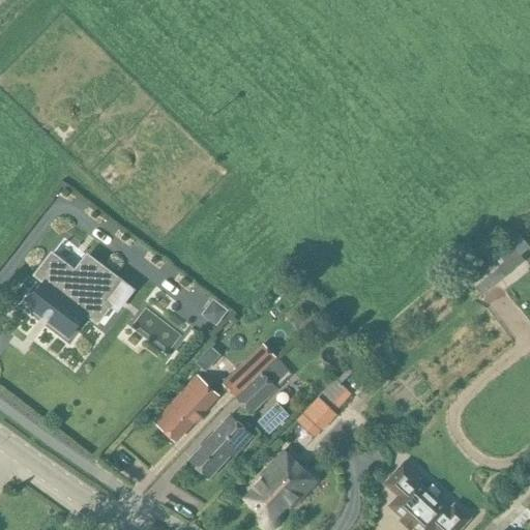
[(511,242),(468,278),(482,296),(507,276),(526,261),(511,242)]
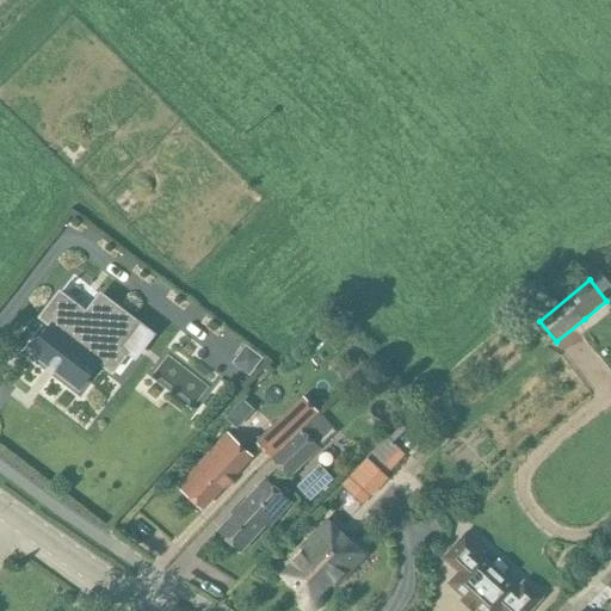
[(86,310),(62,292),(42,318),(53,325),(31,352),(49,366),(51,364),(57,369),(56,371),(79,389),(100,362),(112,371),(146,327),(100,292),(86,310)]
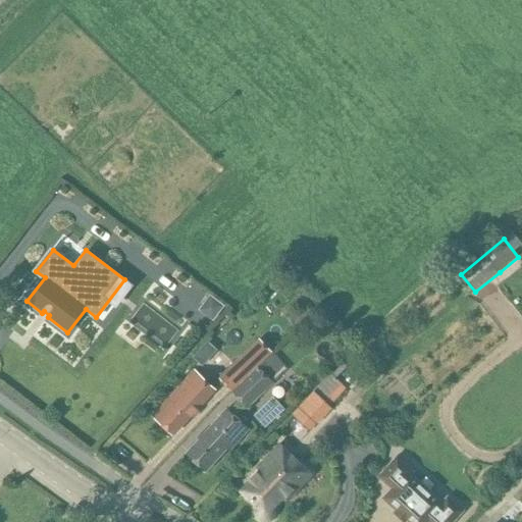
[(203,307),(215,317),(223,307),(210,297),(203,307)]
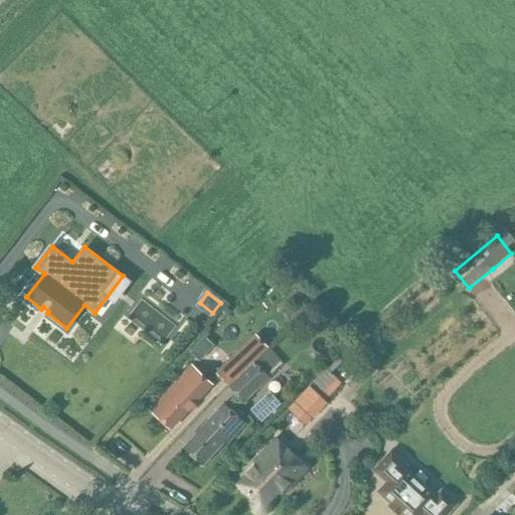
[(233,321),(241,329),(251,320),(243,311),(233,321)]
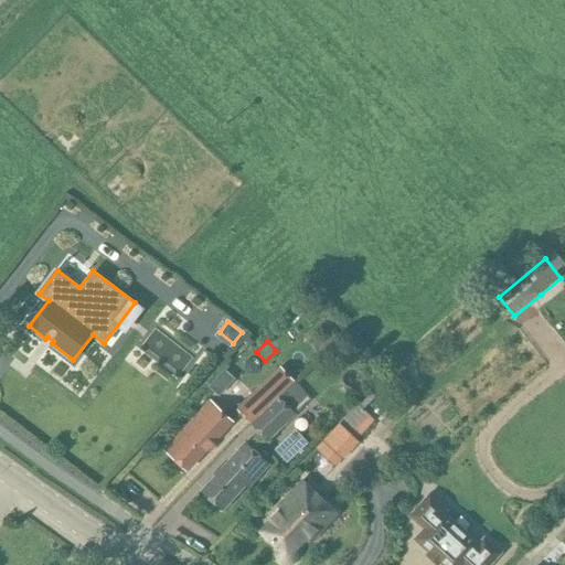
[(232,374),(227,379),(233,385),(237,381),(242,385),(254,374),(243,362),(231,373),(232,374)]
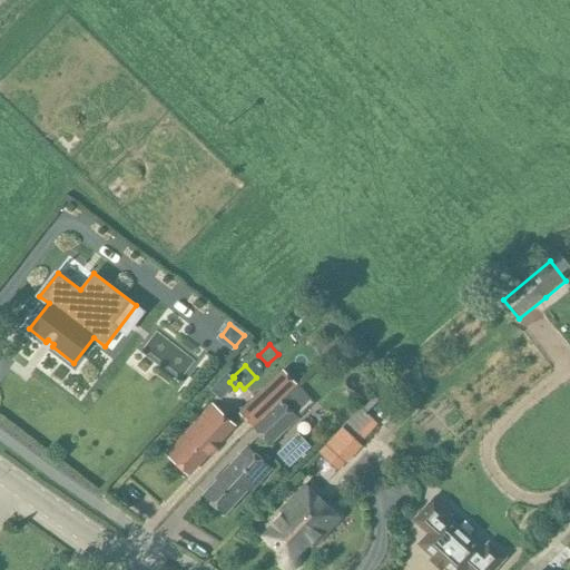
[(236,415),(252,430),(297,386),(281,367),(256,391),(258,393),(236,415)]
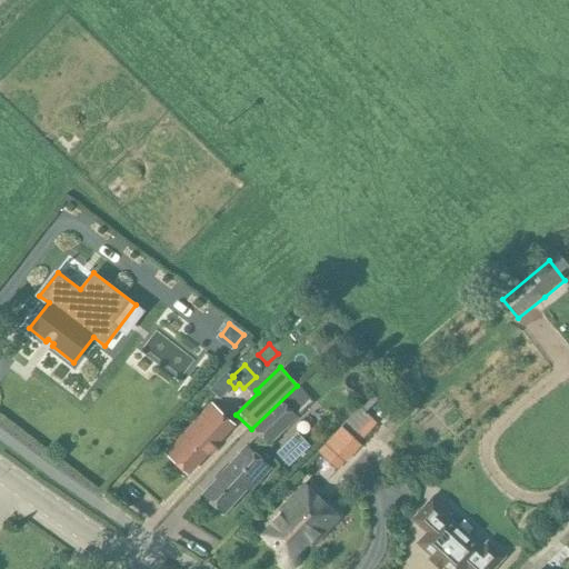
[(297,386),(251,429),(268,445),(293,418),(296,420),(315,402),(297,386)]
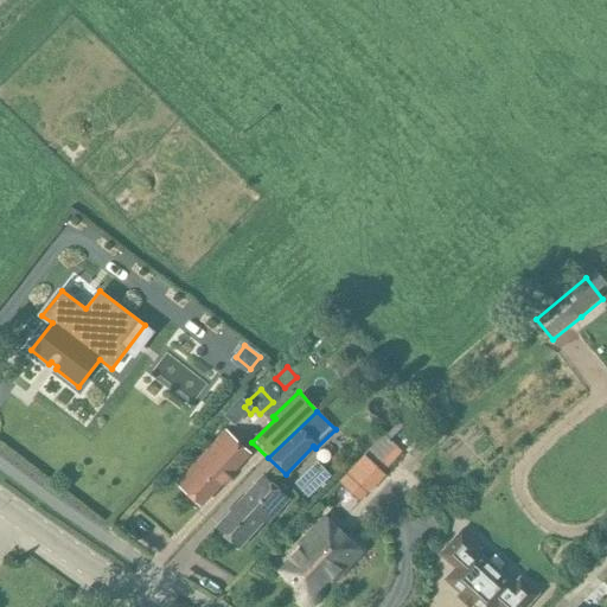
[(362,504),(388,475),(385,474),(404,453),(391,441),(406,428),(400,422),(339,483),(362,504)]
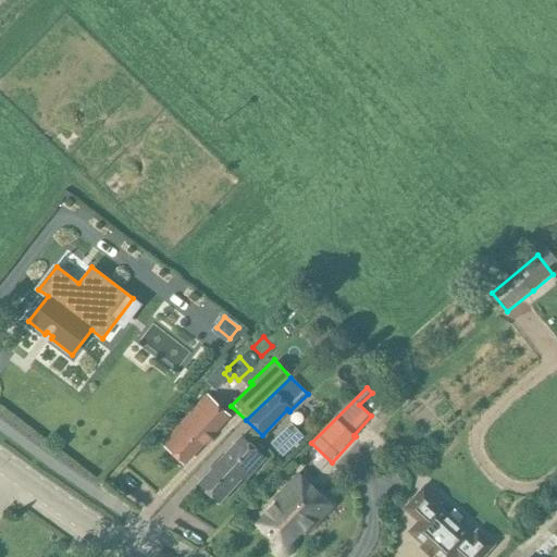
[(206,398),(178,429),(163,445),(185,465),(227,418),(206,398)]
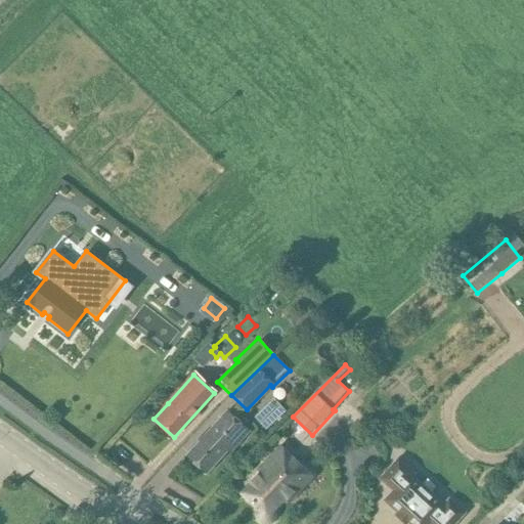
[(277,397),(257,417),(266,426),(287,407),(277,397)]
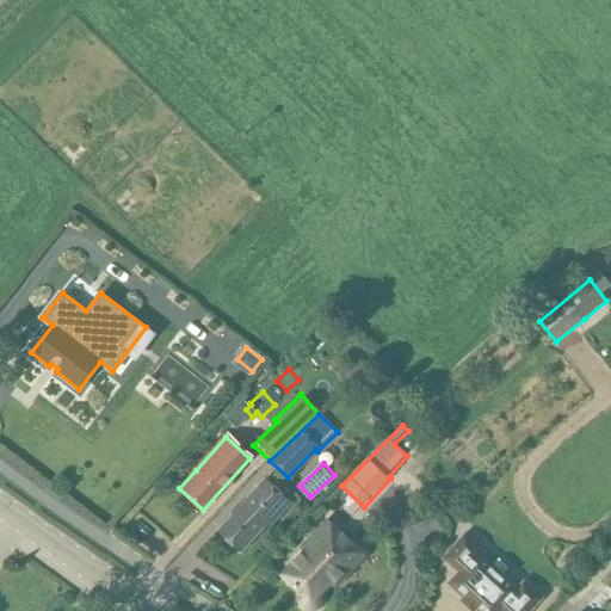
[(269,528),(290,505),(265,482),(220,531),(241,551),(265,525),(269,528)]
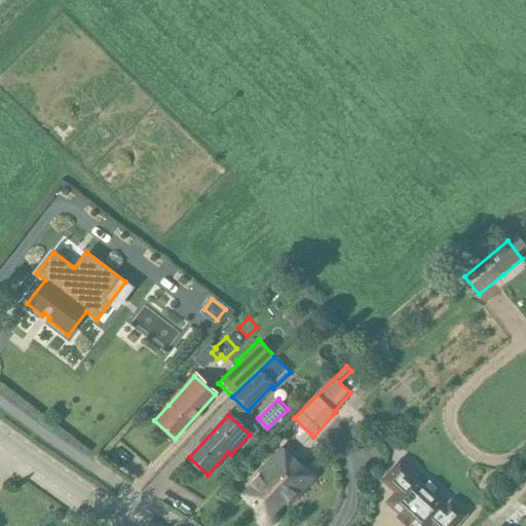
[(282,448),(273,457),(259,472),(262,475),(241,495),(260,513),(260,519),(264,523),(270,523),(274,518),(274,513),(292,494),(296,498),(314,479),(282,448)]
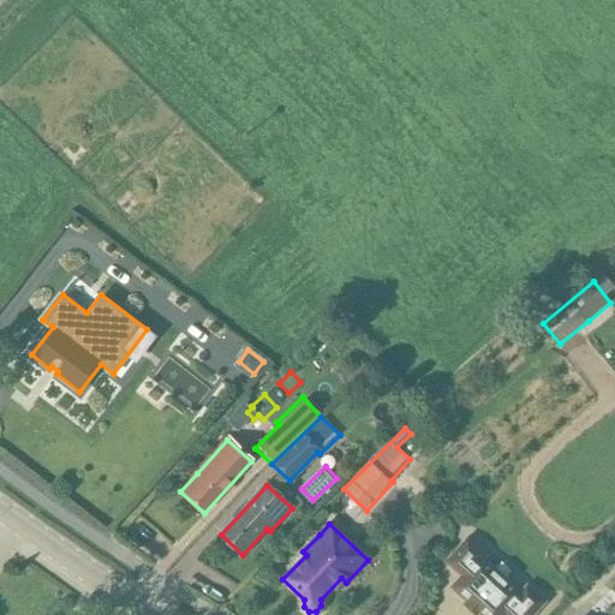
[(452,560),(451,562),(452,565),(453,567),(454,569),(457,571),(460,571),(465,575),(454,587),(483,614),(532,614),(544,603),(527,587),(519,597),(479,562),(485,556),(470,542),(459,554),(457,554),(454,555),(452,557),(452,560)]
